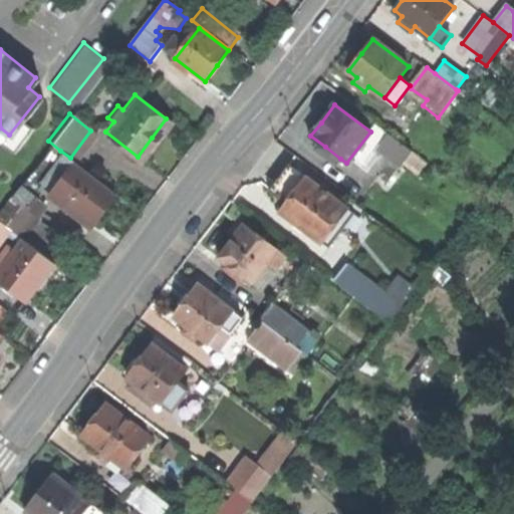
[(413,151),(389,133),(378,147),(403,165),(413,151)]
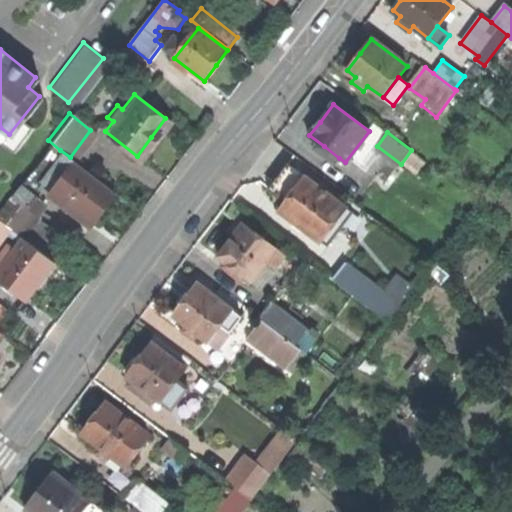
[(48,140),(26,167),(39,177),(60,150),(48,140)]
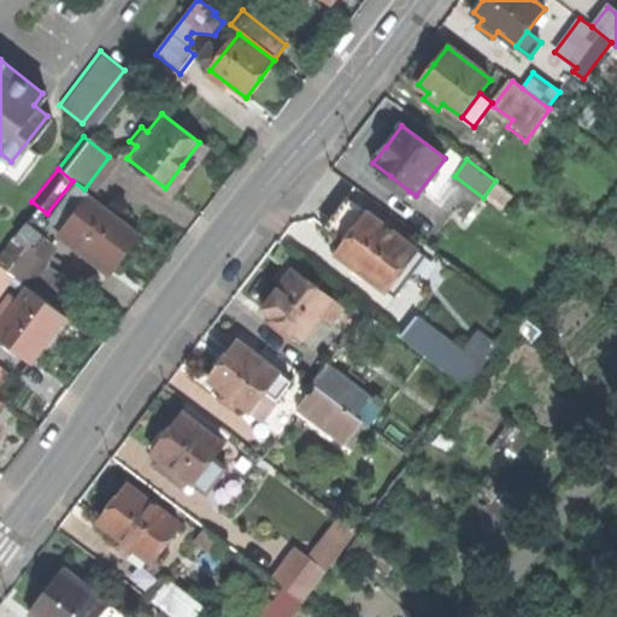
[(404,198),(409,191),(391,176),(385,183),(404,198)]
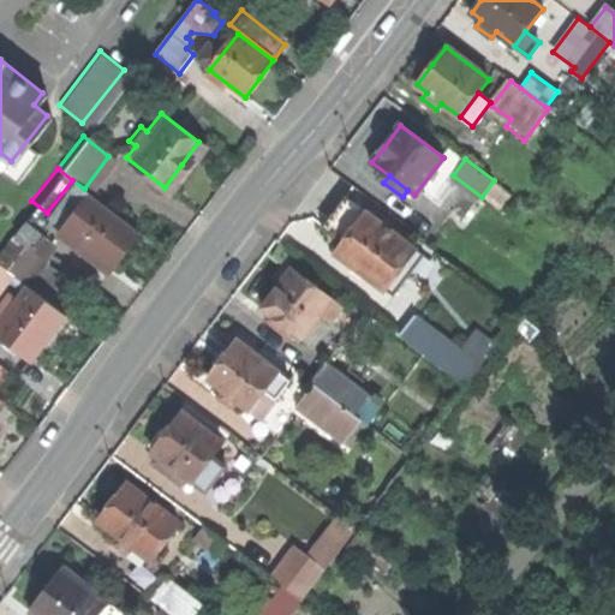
[(84,189),(55,227),(93,256),(99,249),(108,258),(121,243),(133,227),(84,189)]
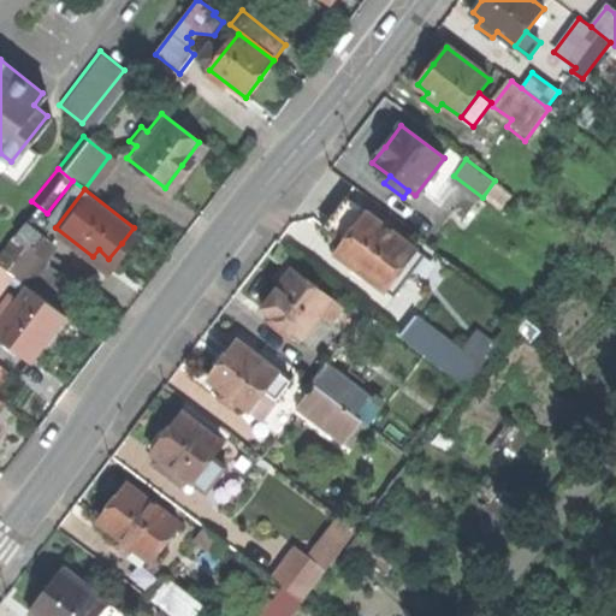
[(343,243),(366,213),(347,197),(327,223),(324,227),(343,243)]
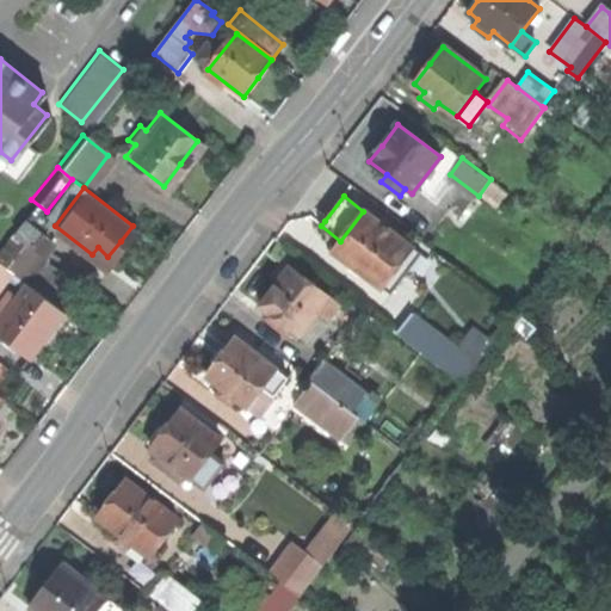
[(421,254),(363,211),(340,241),(333,251),(390,294),(421,254)]
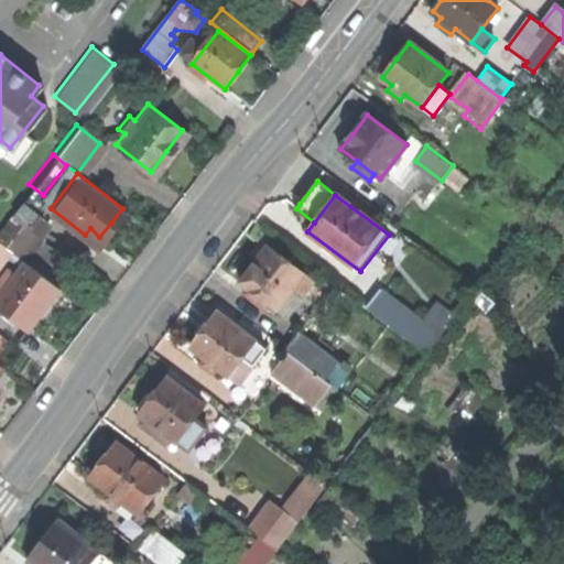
[(10,210),(0,223),(0,239),(4,243),(21,256),(22,257),(40,234),(10,210)]
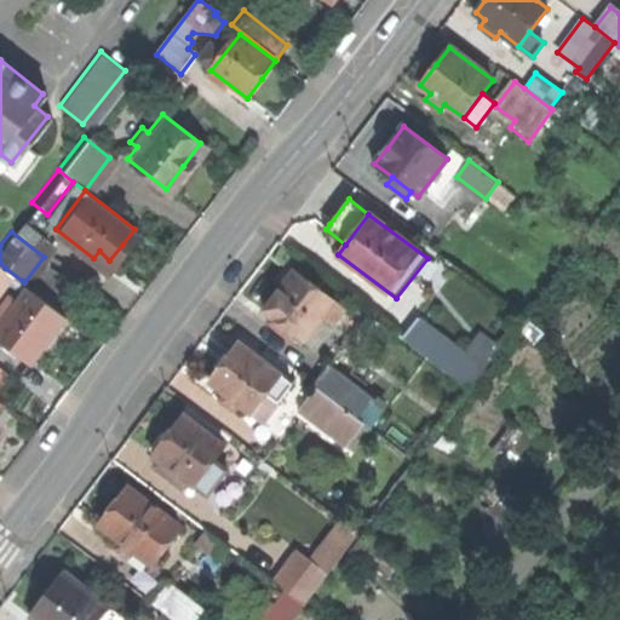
[(334,325),(345,309),(294,270),(275,296),(264,310),(273,317),(269,322),(290,338),(294,333),(304,340),(322,316),(334,325)]
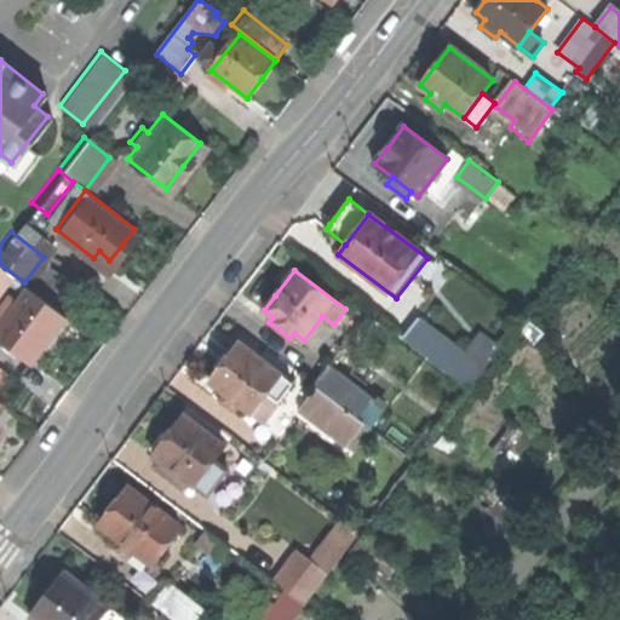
[(0,337),(27,357),(45,334),(63,311),(24,282),(23,281),(11,297),(4,291),(0,294),(0,337)]
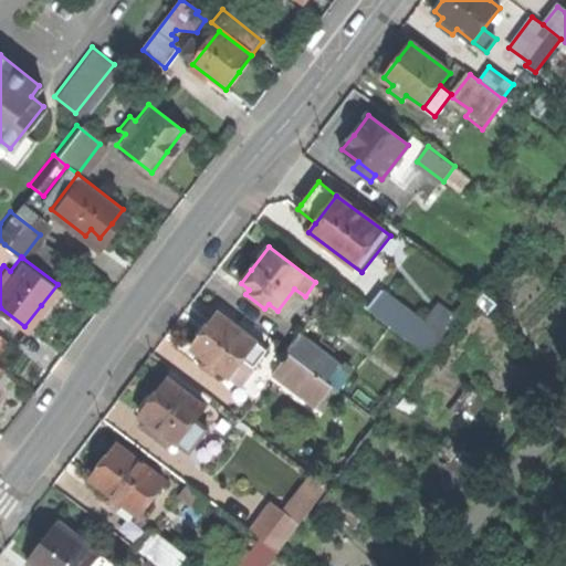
[(287,318),(305,296),(294,289),(278,311),(287,318)]
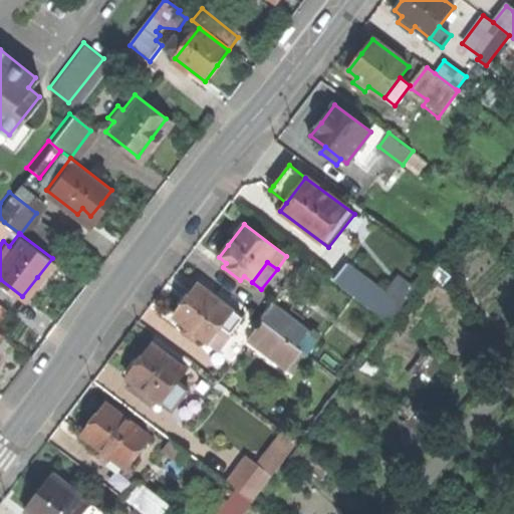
[(377,286),(347,263),(334,280),(364,303),(377,286)]
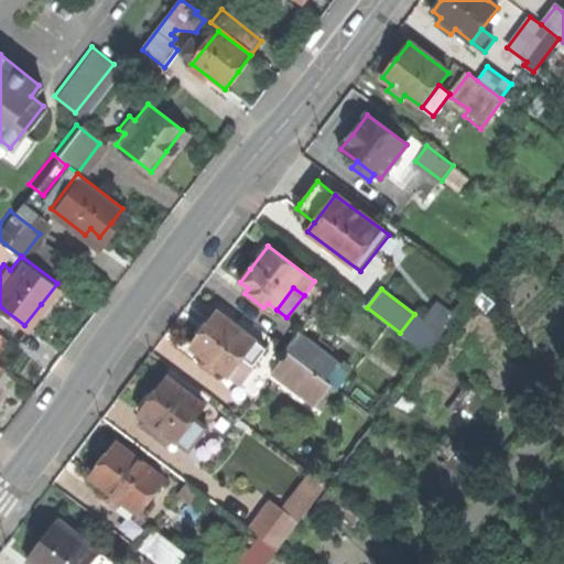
[(456,316),(438,303),(424,322),(442,335),(456,316)]
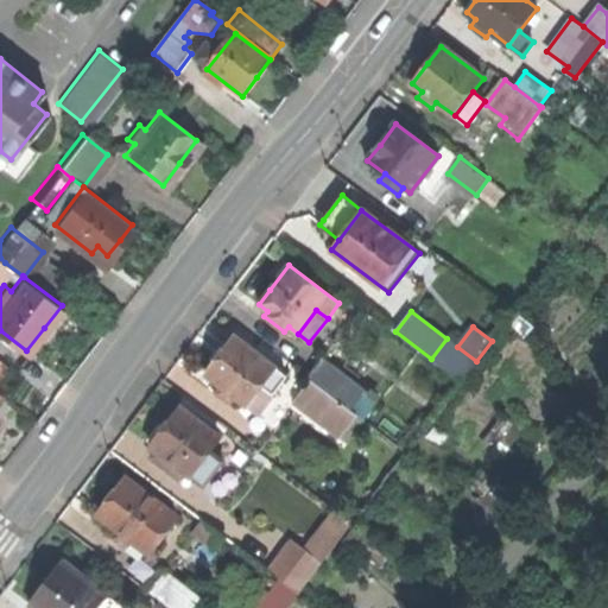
[(263,385),(276,367),(234,336),(220,354),(206,374),(223,387),(235,396),(247,405),(263,385)]
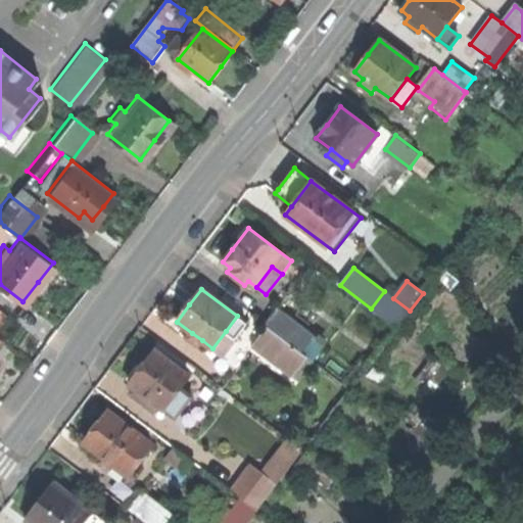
[(393,298),(384,291),(371,308),(396,328),(410,311),(393,298)]
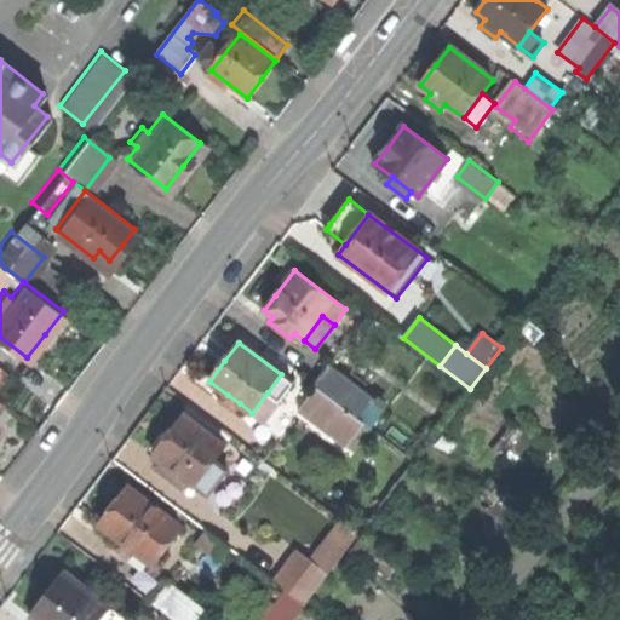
[(371,399),(327,366),(314,383),(320,388),(357,417),(371,399)]
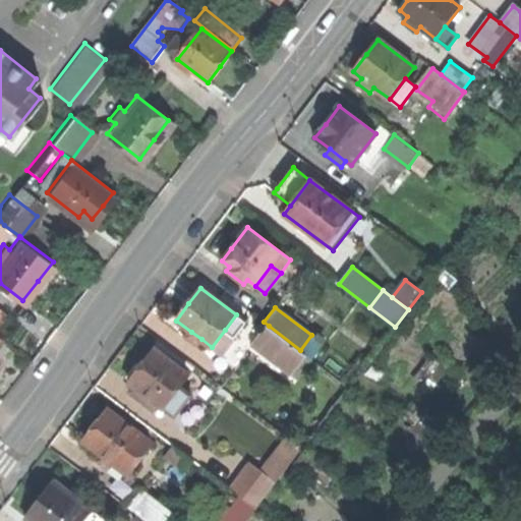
[(236,314),(225,330),(235,337),(246,322),(236,314)]
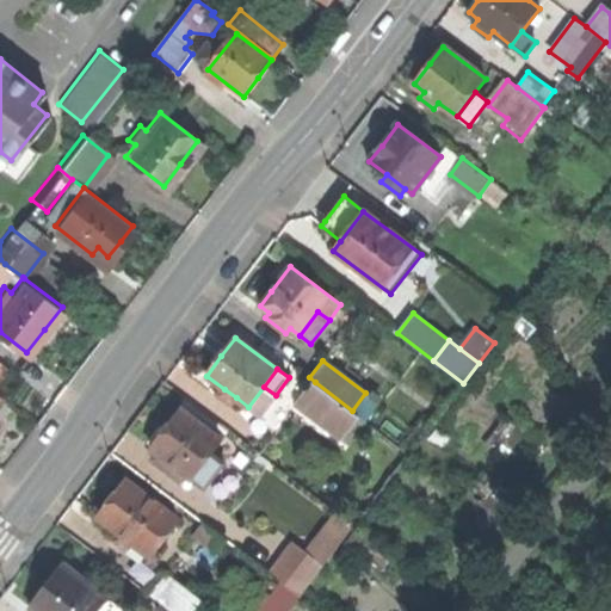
[(364,420),(352,411),(315,382),(297,405),(343,439),(349,432),(352,434),(364,420)]
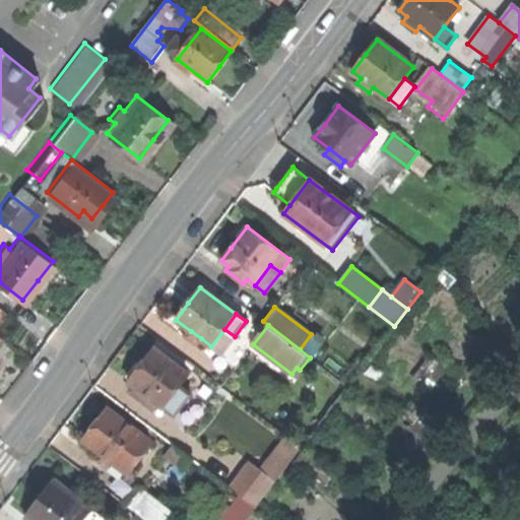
[(196,344),(201,338),(191,331),(187,337),(196,344)]
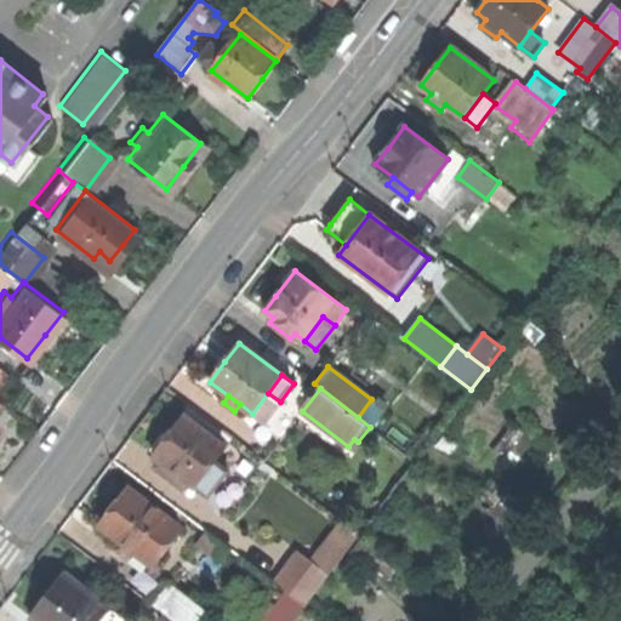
[(383,410),(371,399),(358,417),(370,427),(383,410)]
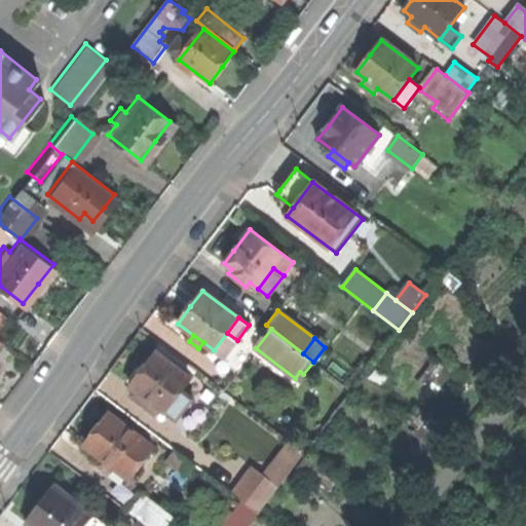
[(164,412),(171,405),(181,391),(191,378),(156,352),(143,370),(139,367),(134,373),(128,380),(130,385),(136,389),(145,397),(140,403),(155,415),(160,409),(164,412)]
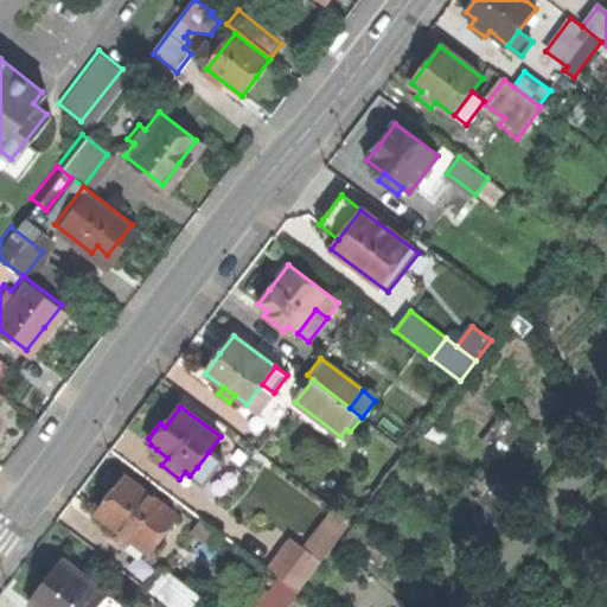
[(151,457),(161,465),(167,458),(157,449),(151,457)]
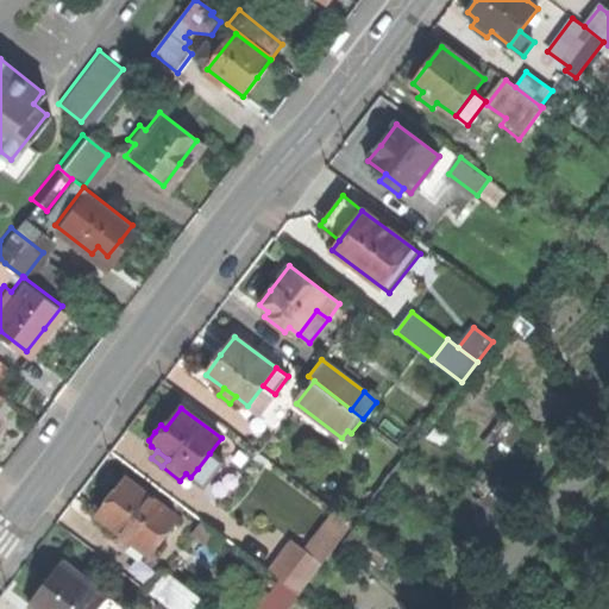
[(209,453),(198,469),(207,476),(219,462),(209,453)]
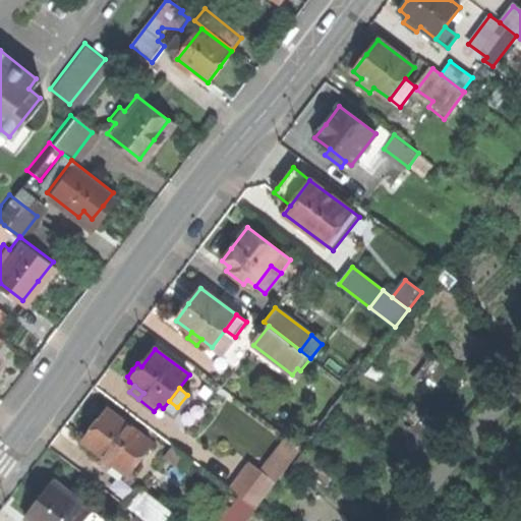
[(152,444),(108,410),(96,425),(84,441),(102,455),(97,460),(107,468),(112,462),(128,474),(152,444)]
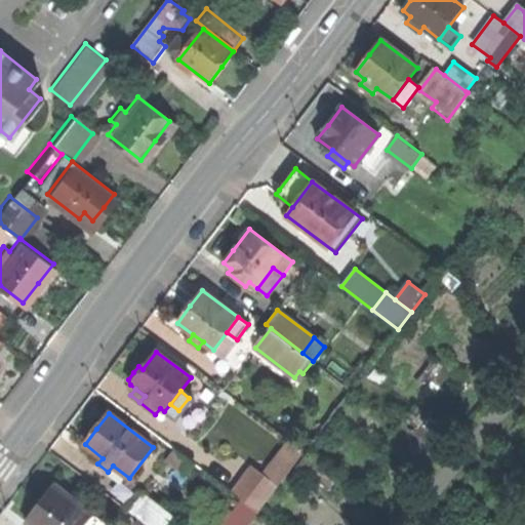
[(290,443),(263,479),(276,489),(304,454),(290,443)]
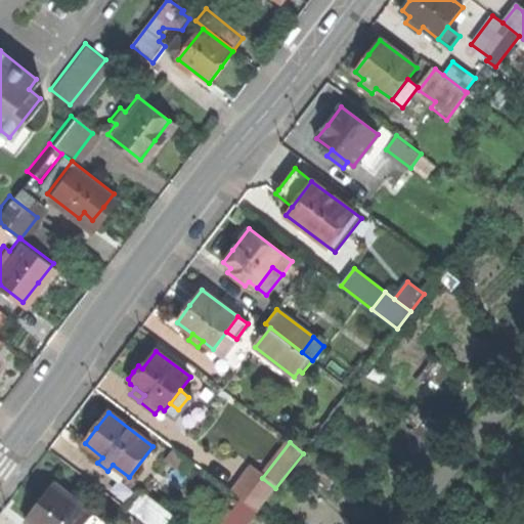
[(193,463),(176,448),(168,459),(185,473),(193,463)]
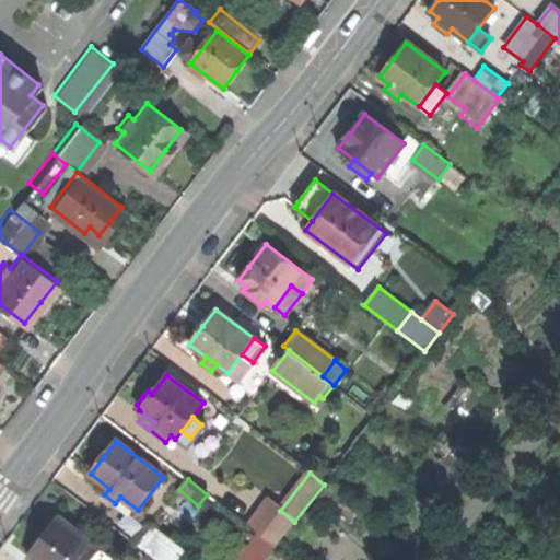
[(259,539),(273,550),(294,522),(280,511),(267,501),(246,528),(259,539)]
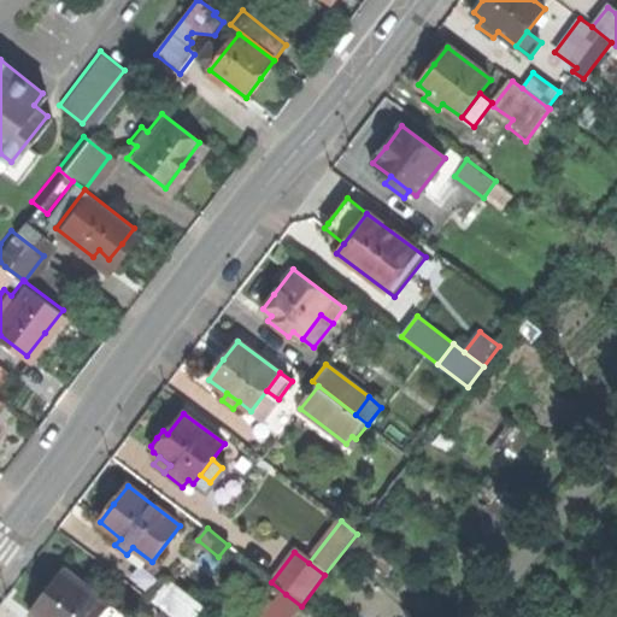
[(99,616),(103,612),(109,605),(64,570),(45,595),(31,613),(35,616),(99,616)]
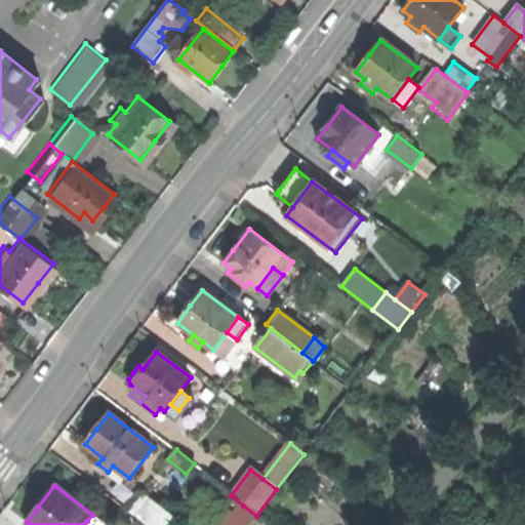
[(166,524),(172,517),(142,493),(129,511),(139,519),(148,524),(166,524)]
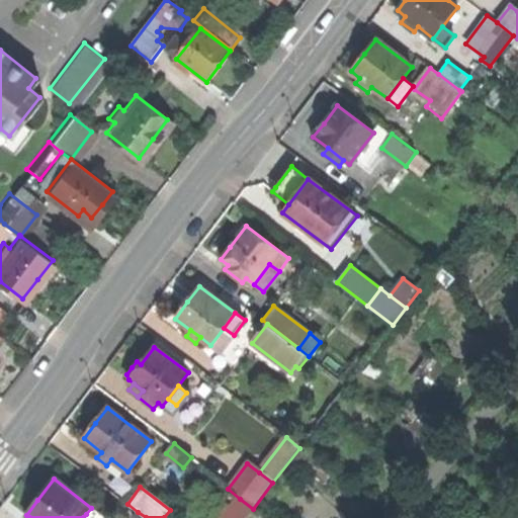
[(244,517),(245,517),(253,509),(240,499),(234,507),(244,517)]
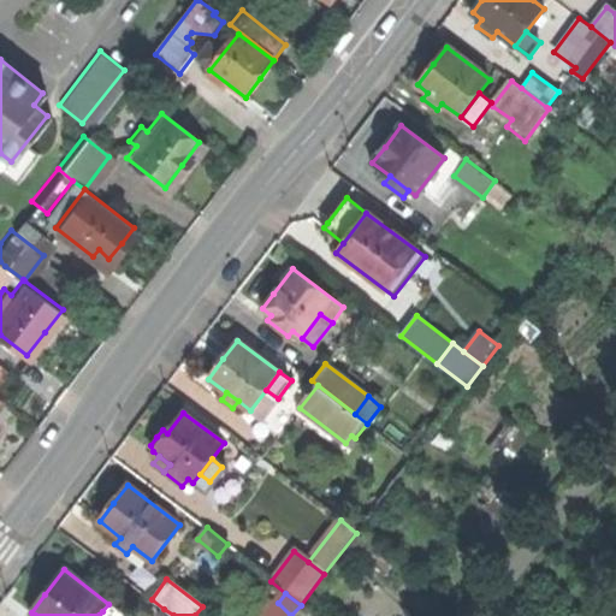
[(260,615),(290,615),(278,603),(273,600),(260,615)]
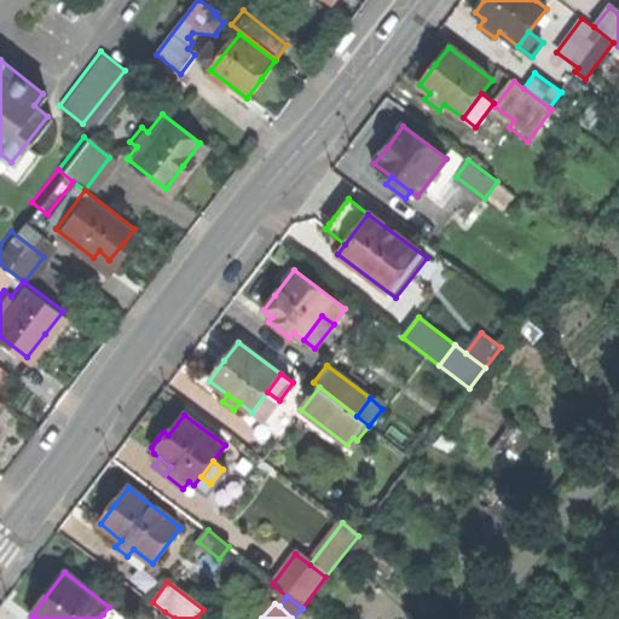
All buildings are outlined.
